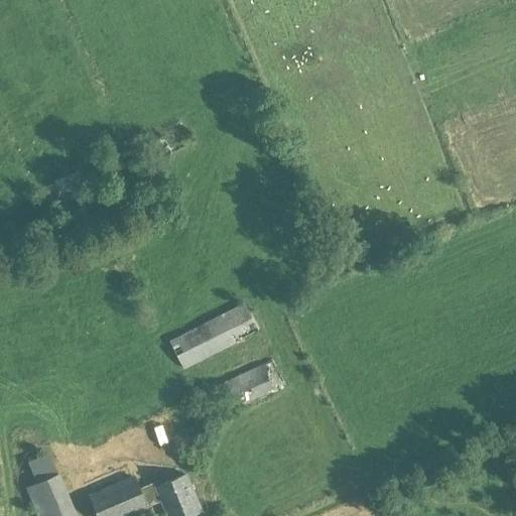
[(184,369),(258,332),(244,303),(170,342),(184,369)]
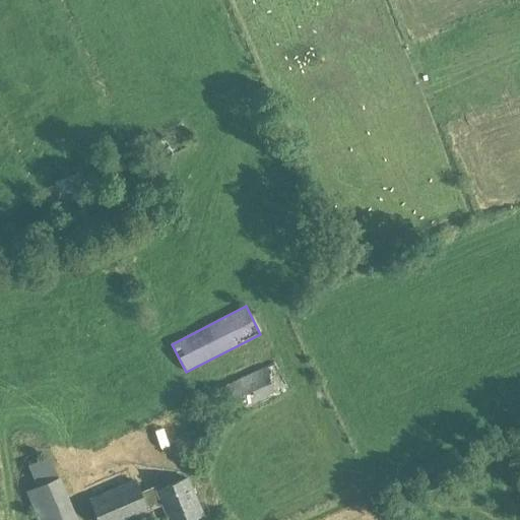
[(201,381),(213,407),(281,377),(269,350),(201,381)]
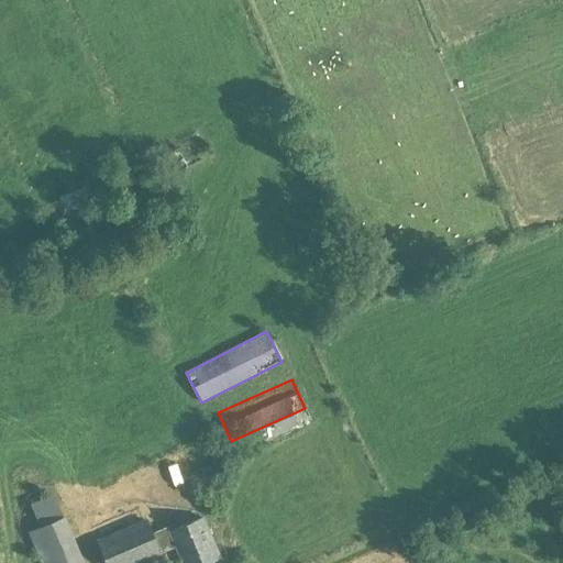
[(29,532),(41,562),(84,562),(65,517),(63,518),(54,495),(31,505),(41,528),(29,532)]
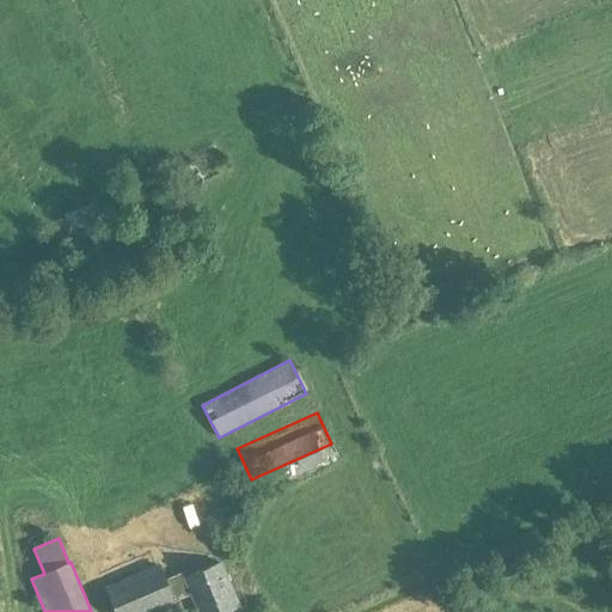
[(220,561),(184,576),(199,611),(221,611),(239,605),(220,561)]
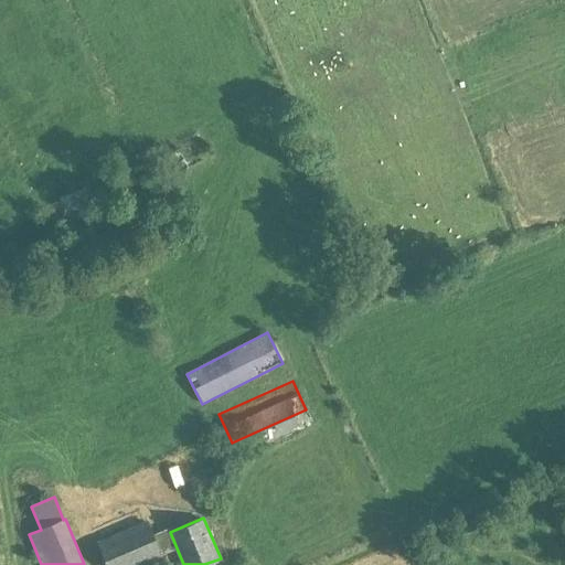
[(105,564),(137,564),(162,554),(147,519),(95,541),(105,564)]
